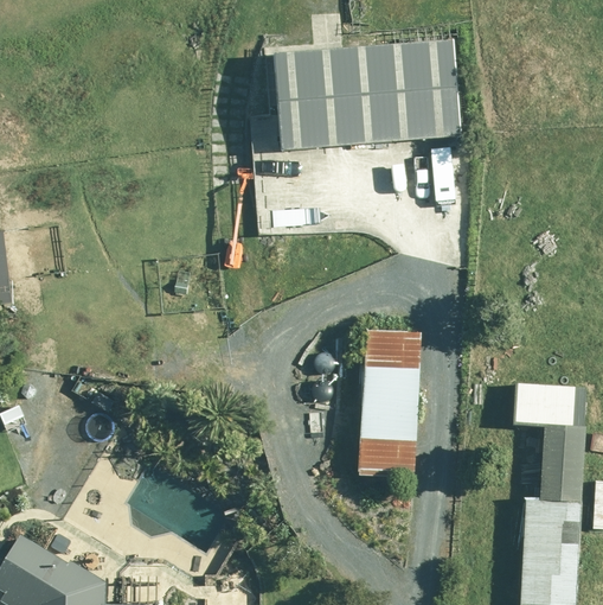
[(281,147),(455,135),(448,40),(274,52),(281,147)]
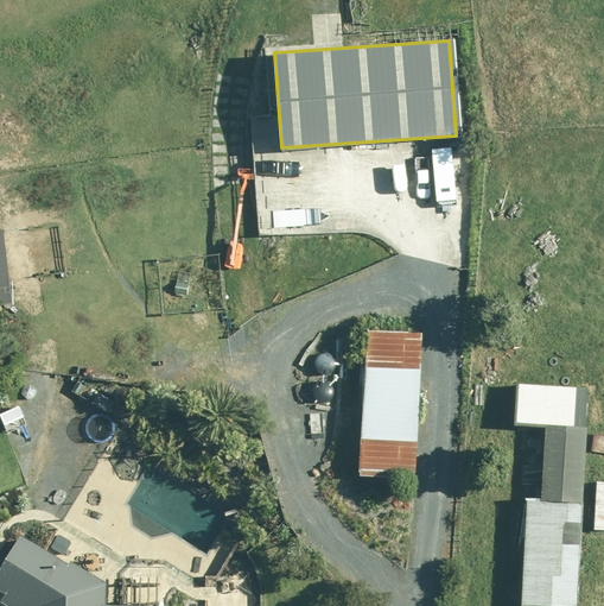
[(0,303),(16,302),(6,232),(0,232),(0,303)]
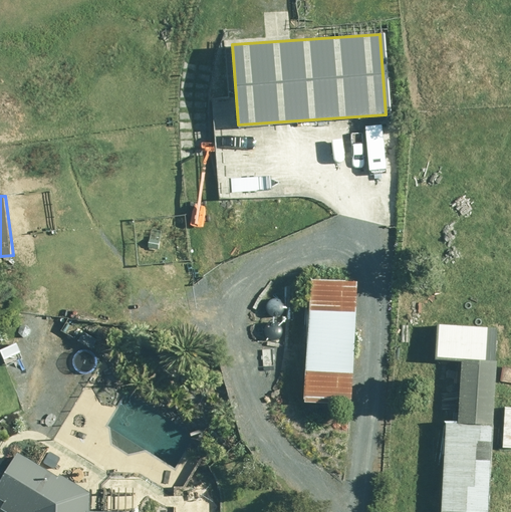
[(356,280),(310,277),(304,397),(350,400),(356,280)]
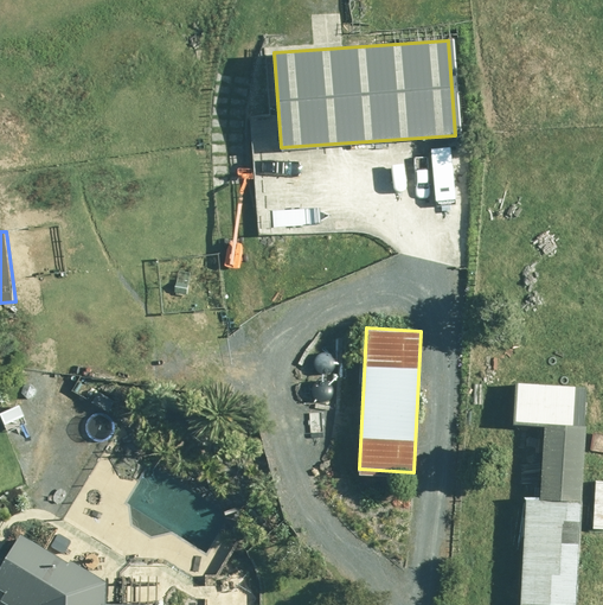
[(517,383),(514,422),(544,424),(540,497),(524,496),(519,604),(576,604),(587,386),(517,383)]
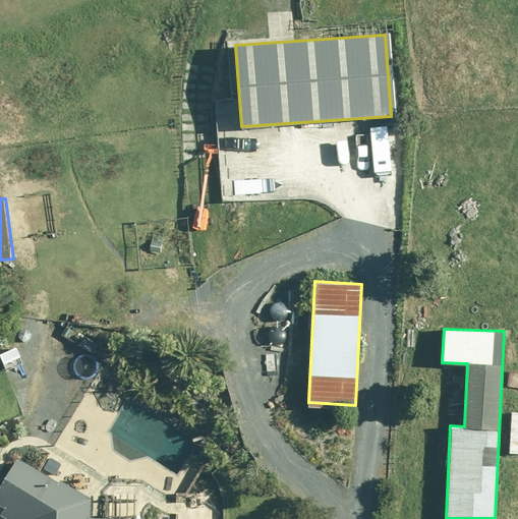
[(140,518),(90,518),(90,498),(16,457),(0,486),(0,502),(6,506),(2,513),(13,518),(140,518)]
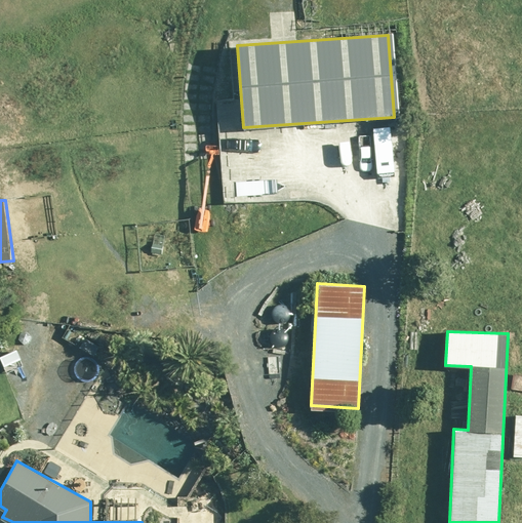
All buildings are outlined.
